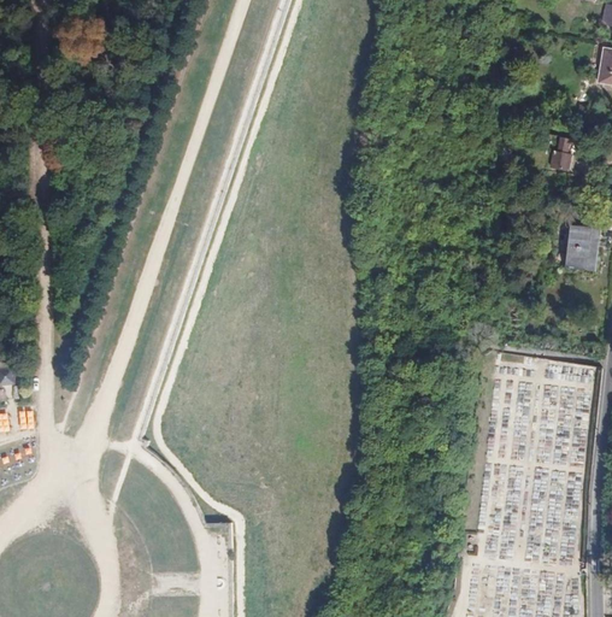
[(611,6),(602,5),(598,25),(611,28),(611,6)]
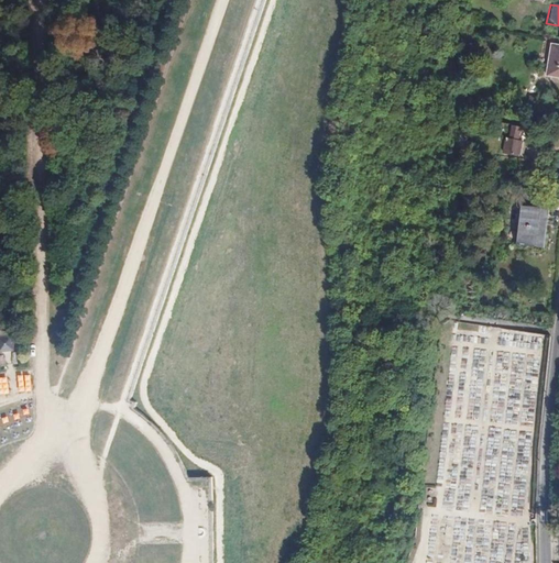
[(558,45),(550,43),(544,74),(558,77),(558,45)]
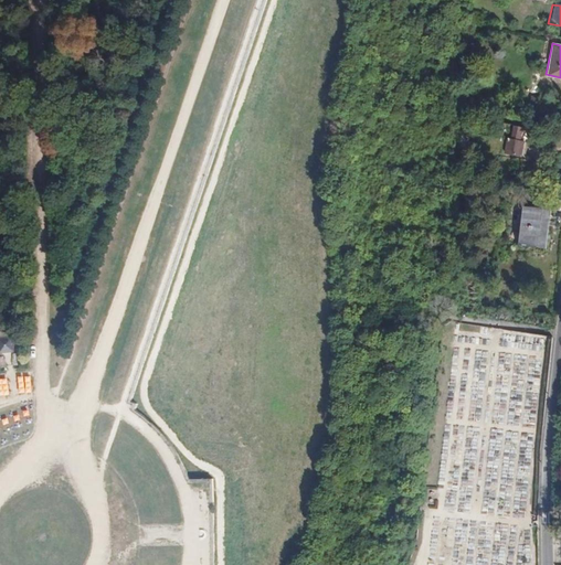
[(433,65),(420,62),(415,80),(430,83),(433,65)]
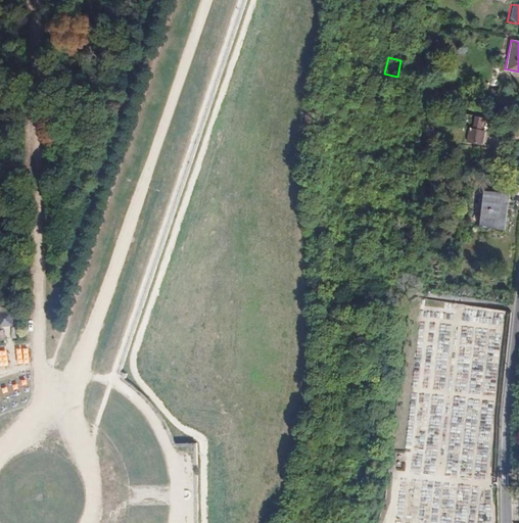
[(467,127),(467,130),(481,133),(482,130),(478,129),(480,117),(473,115),(471,127),(467,127)]
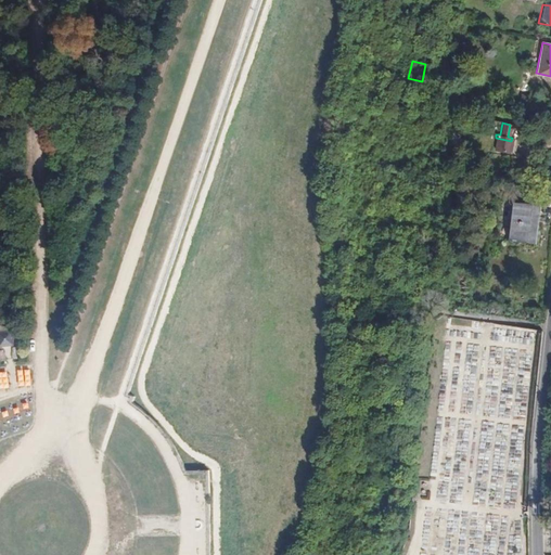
[(511,141),(496,138),(494,149),(510,151),(511,141)]
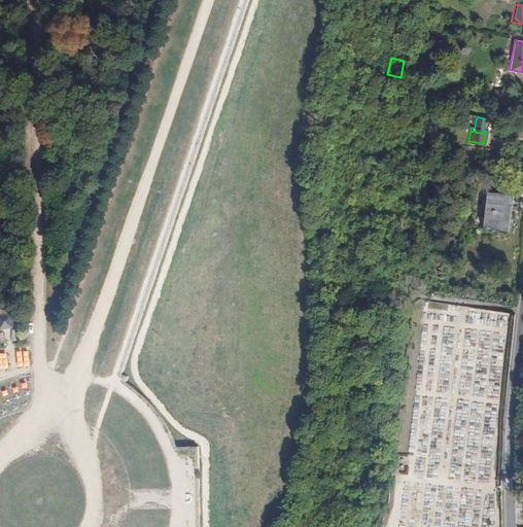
[(485,192),(483,229),(507,231),(509,212),(507,212),(508,194),(485,192)]
